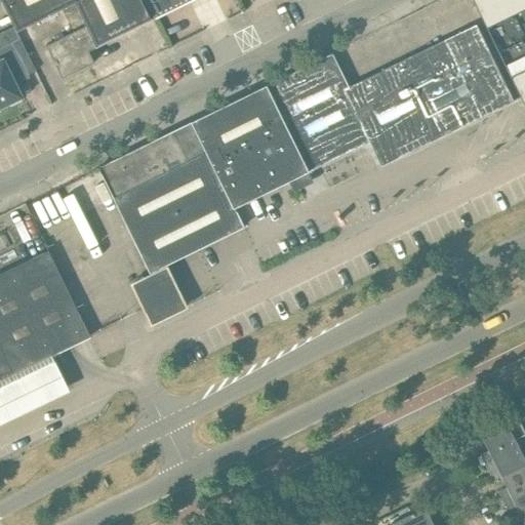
[(156,18),(147,0),(0,0),(16,33),(18,32),(30,27),(64,10),(78,3),(98,46),(156,18)]
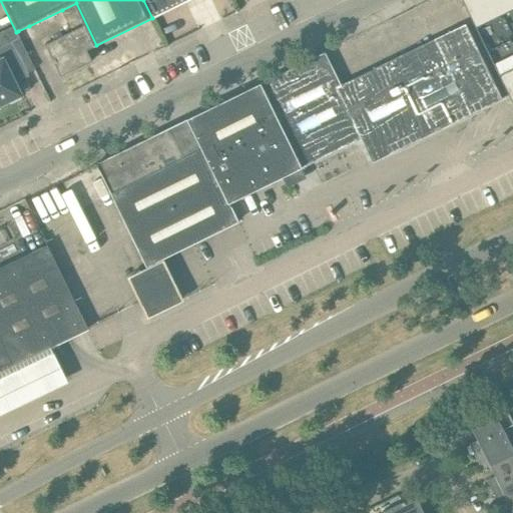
[(143,0),(152,18),(188,0),(143,0)]
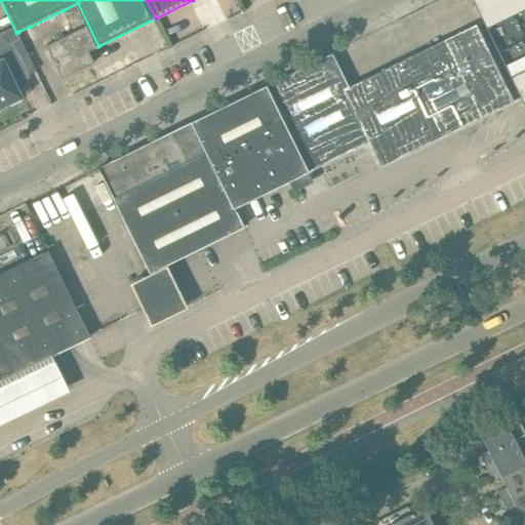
[(524,0),(472,0),(517,90),(524,107),(524,0)]
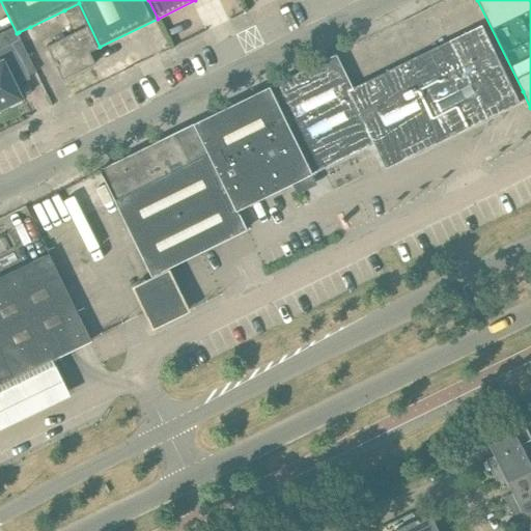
[(89,52),(100,47),(79,3),(64,10),(75,32),(47,46),(62,79),(94,63),(89,52)]
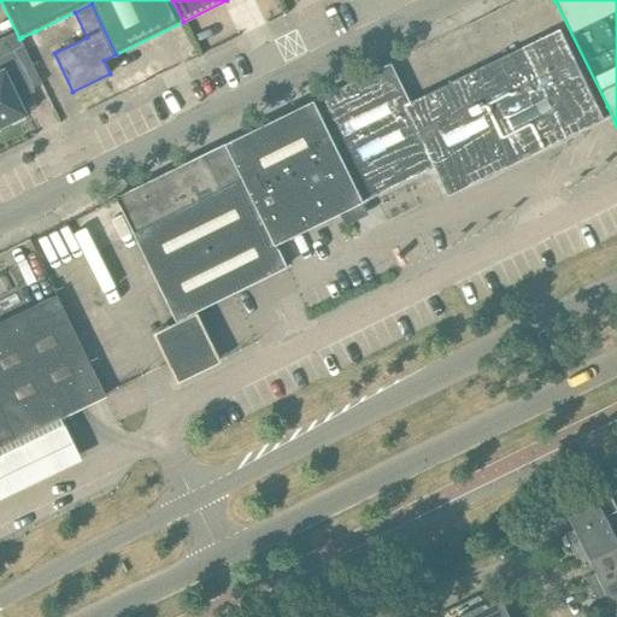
[(603,119),(559,30),(410,103),(391,63),(115,198),(176,322),(287,266),(275,244),(434,166),(448,195),(603,119)]
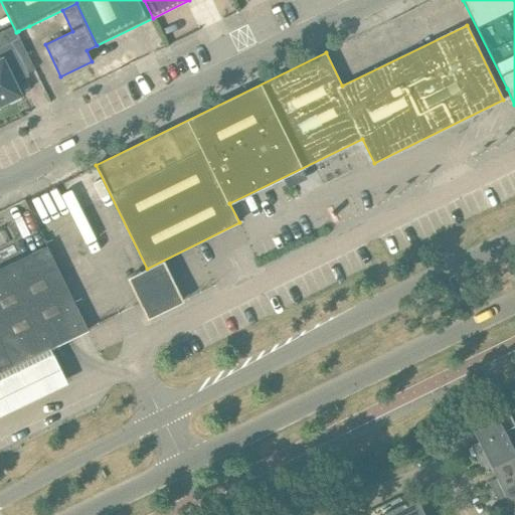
[(18,31),(23,43),(29,40),(32,32),(29,26),(18,31)]
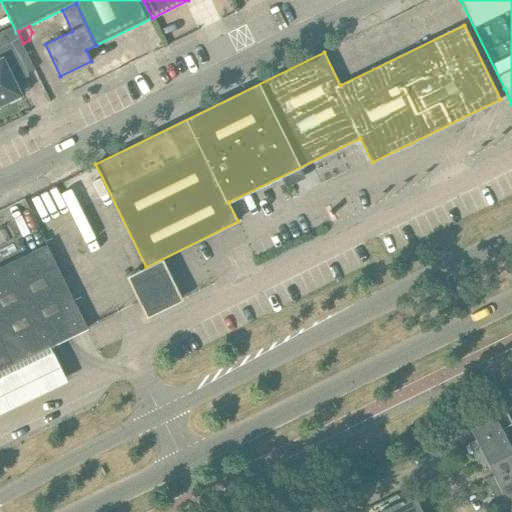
[(26,70),(12,40),(0,46),(0,105),(21,95),(12,77),(26,70)]
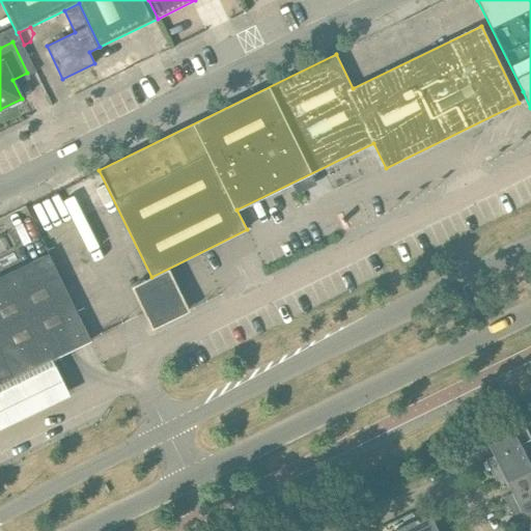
[(0,384),(91,340),(77,312),(49,254),(0,277),(0,384)]
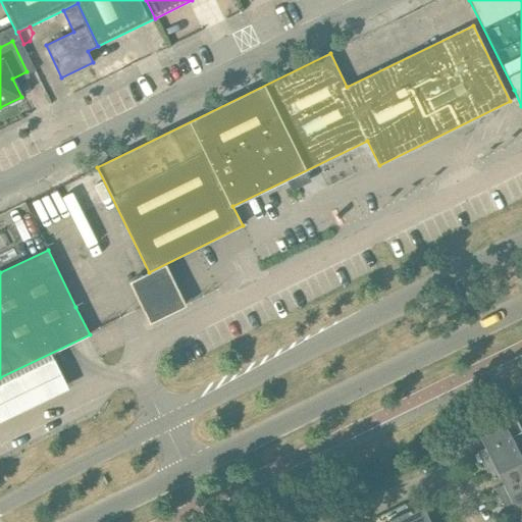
[(55,368),(0,395),(0,433),(70,400),(55,368)]
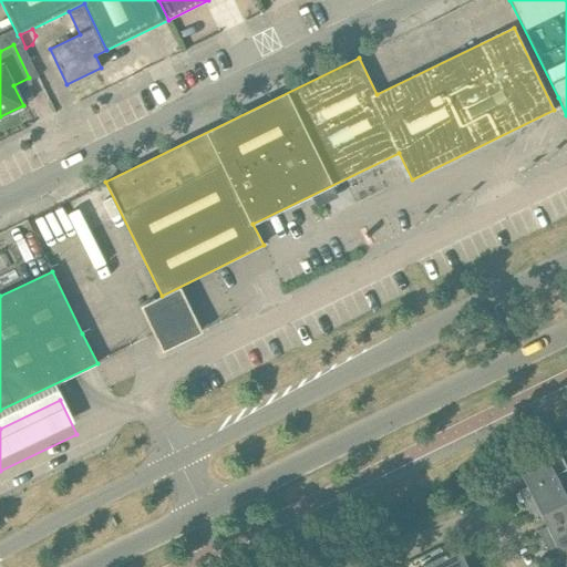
[(533,519),(542,515),(566,502),(566,498),(555,475),(566,468),(566,467),(560,455),(522,474),(527,486),(518,491),(533,519)]
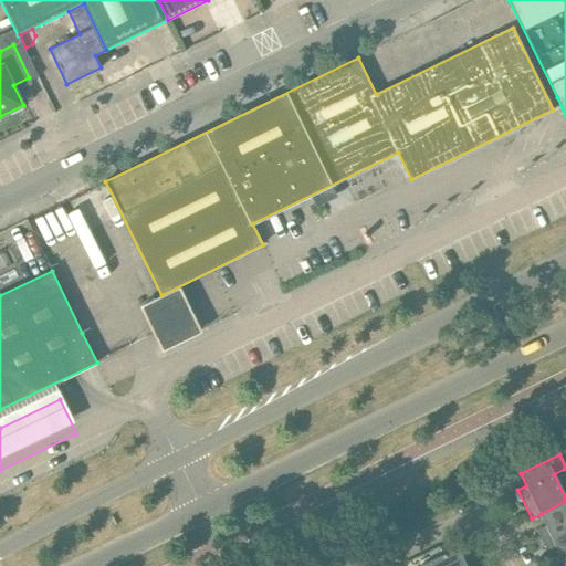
[(551,558),(559,554),(565,551),(565,501),(541,514),(546,525),(537,530),(551,558)]
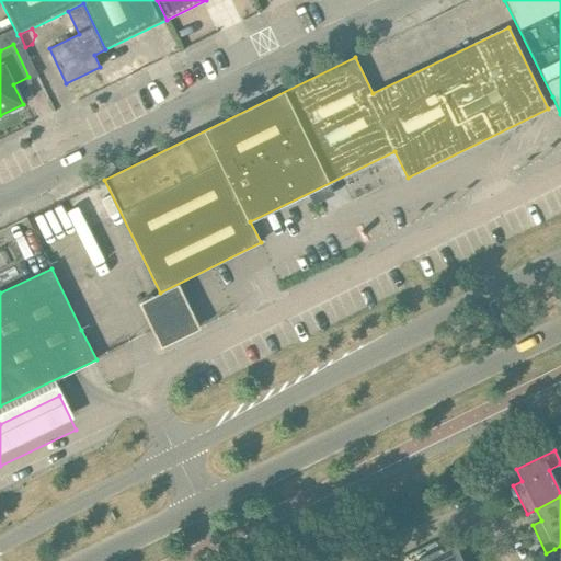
[(461,560),(453,542),(416,560),(461,560)]
